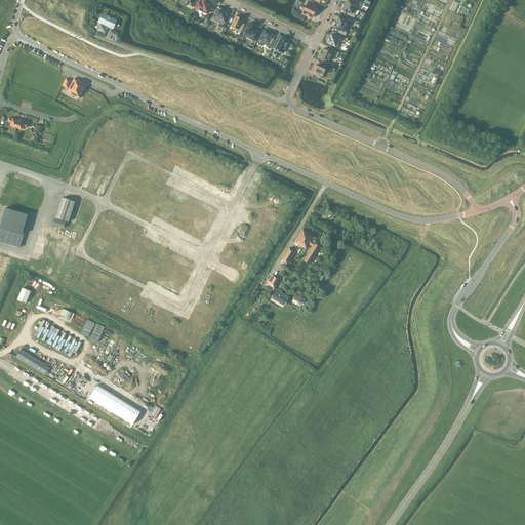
[(313,2),(309,0),(308,2),(305,8),(316,13),(317,10),(315,9),(317,6),(312,4),(313,2)]
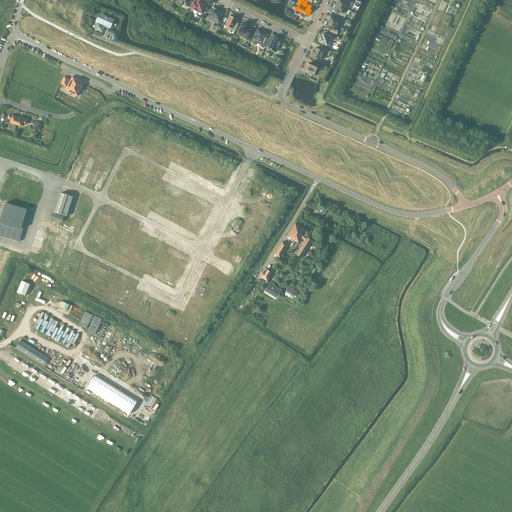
[(347,0),(344,0),(344,2),(340,0),(337,0),(336,4),(347,9),(349,5),(351,5),(352,2),(347,0)]
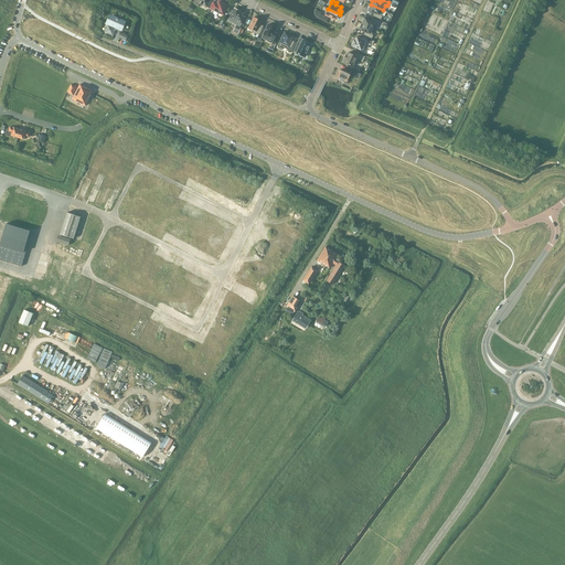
[(210,9),(214,11),(213,12),(213,13),(213,14),(214,14),(215,16),(216,16),(216,14),(217,14),(217,13),(223,16),(227,6),(217,1),(216,3),(213,2),(210,9)]
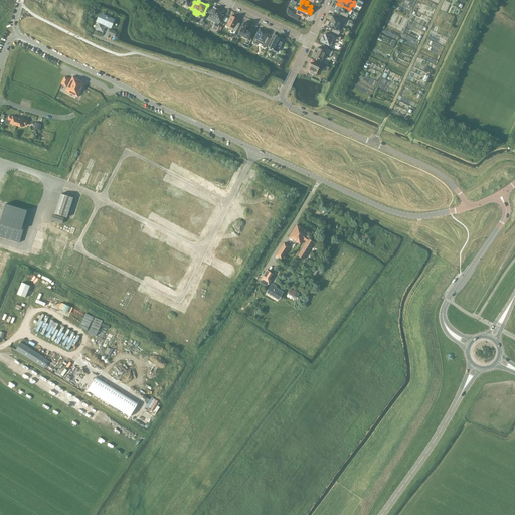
[(347,14),(349,9),(338,4),(335,9),(341,12),(339,14),(347,18),(348,15),(347,14)]
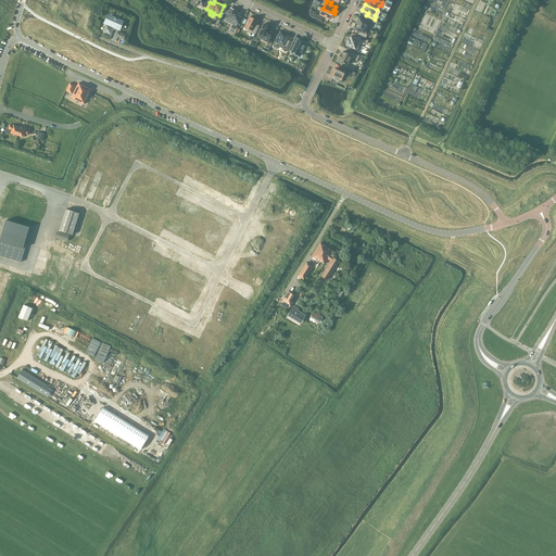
[(236,11),(230,8),(229,11),(227,15),(226,17),(231,21),(230,24),(236,26),(237,24),(238,24),(241,17),(238,15),(239,13),(236,11)]
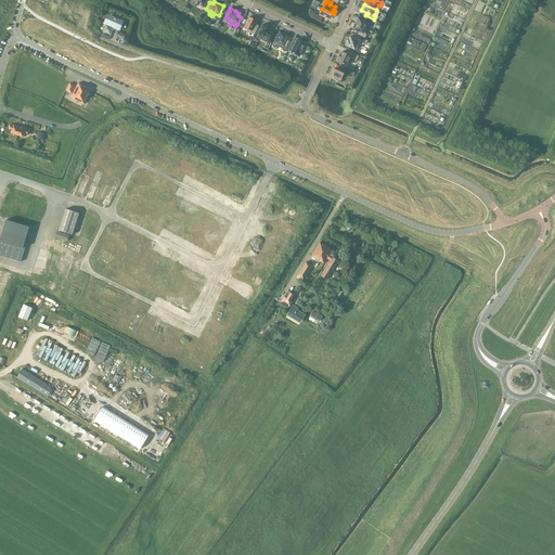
[(332,17),(334,14),(322,9),(319,15),(328,20),(331,16),(332,17)]
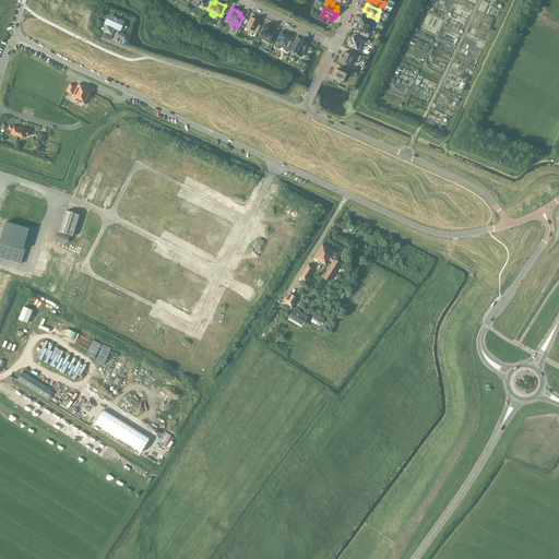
[(322,21),(324,18),(317,14),(318,13),(312,10),(311,12),(311,14),(313,16),(314,18),(322,21)]
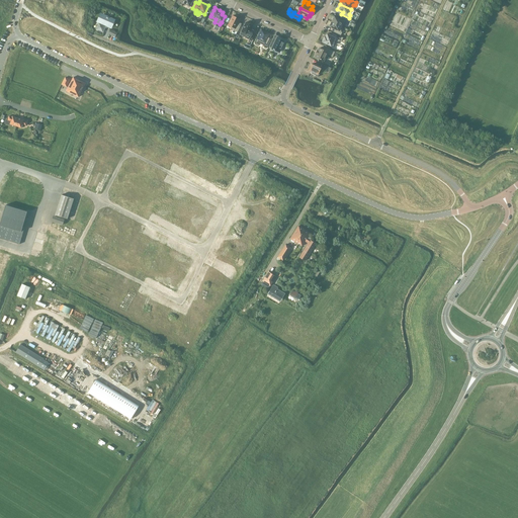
[(98,23),(96,29),(102,32),(105,27),(106,27),(107,26),(110,28),(113,20),(107,18),(108,18),(106,17),(100,15),(99,17),(97,22),(98,23)]
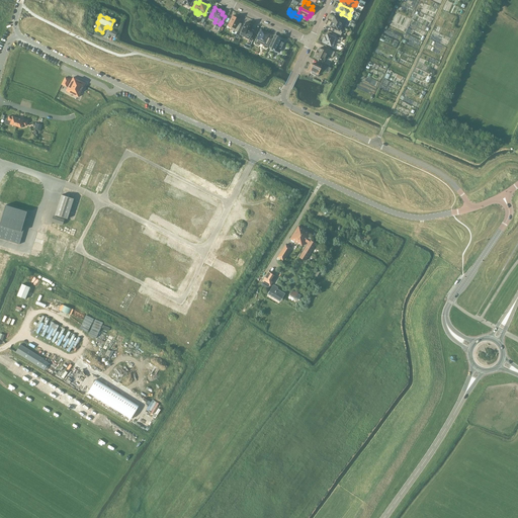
[(229,22),(228,25),(231,26),(231,27),(232,29),(232,30),(231,32),(235,35),(237,32),(241,25),(238,24),(238,23),(240,19),(233,16),(231,19),(230,19),(229,21),(229,22)]
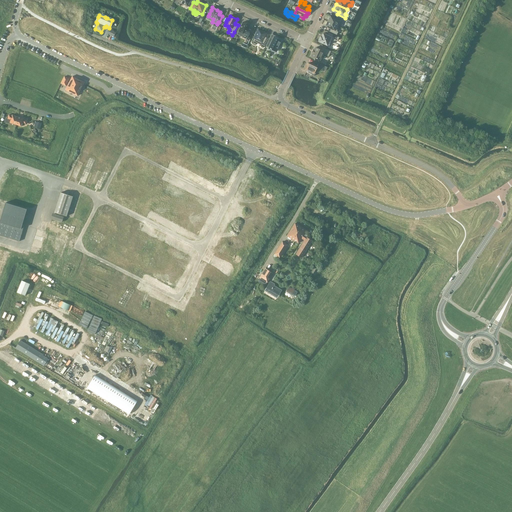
[(335,19),(330,16),(328,21),(339,27),(343,19),(337,16),(335,19)]
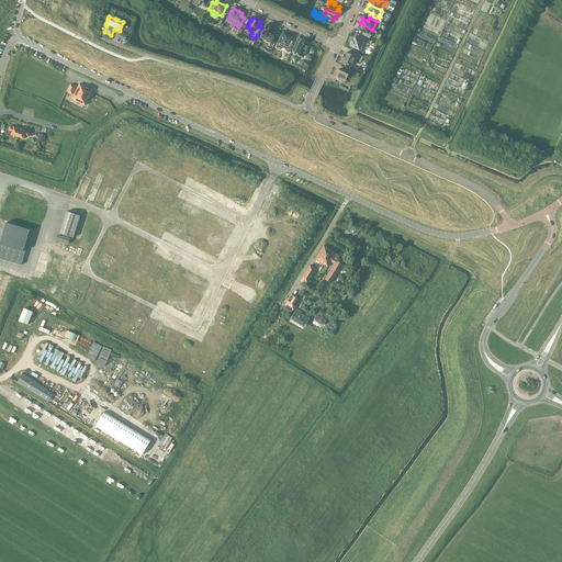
[(370,34),(372,30),(360,23),(357,29),(362,32),(361,35),(369,38),(371,35),(370,34)]
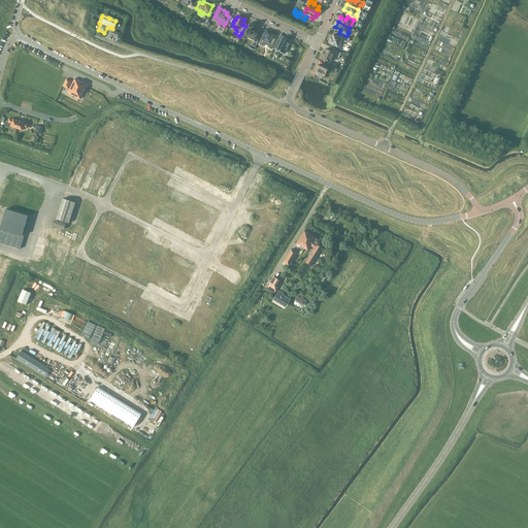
[(245,32),(244,35),(256,41),(258,37),(261,31),(256,29),(257,26),(250,23),(245,32)]
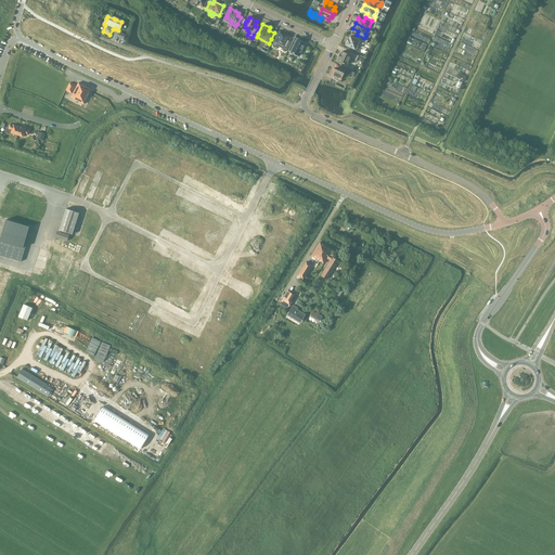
[(279,48),(282,49),(282,50),(286,52),(291,41),(286,40),(288,36),(280,33),(274,42),(275,42),(273,46),(274,46),(273,47),(274,47),(274,48),(274,49),(275,49),(276,49),(278,49),(278,48),(279,48)]
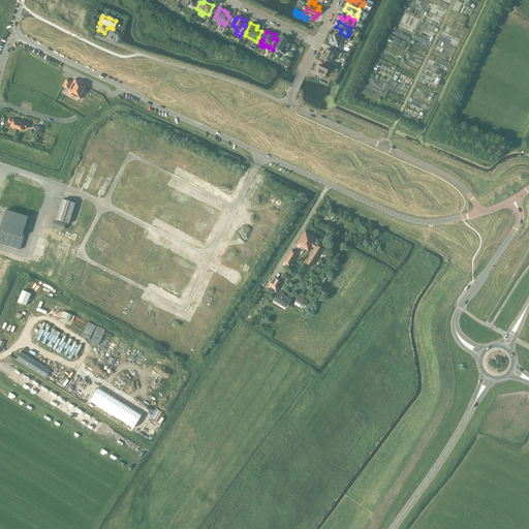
[(331,38),(330,38),(329,41),(329,42),(338,48),(340,42),(342,43),(343,39),(347,41),(348,38),(339,33),(338,36),(334,35),(333,35),(332,36),(333,36),(333,38),(331,37),(331,38)]
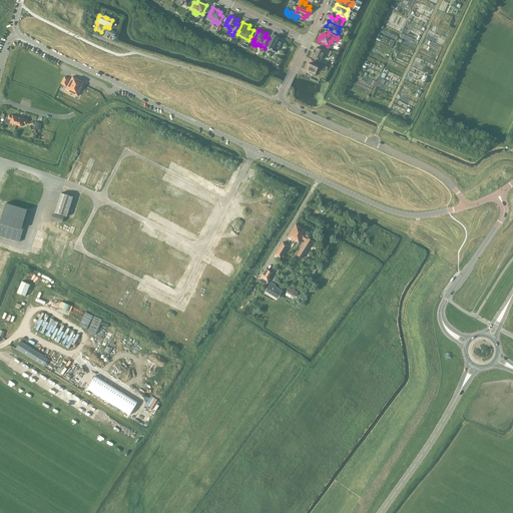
[(282,41),(274,37),(273,40),(270,38),(266,46),(274,50),(277,51),(278,49),(282,41)]
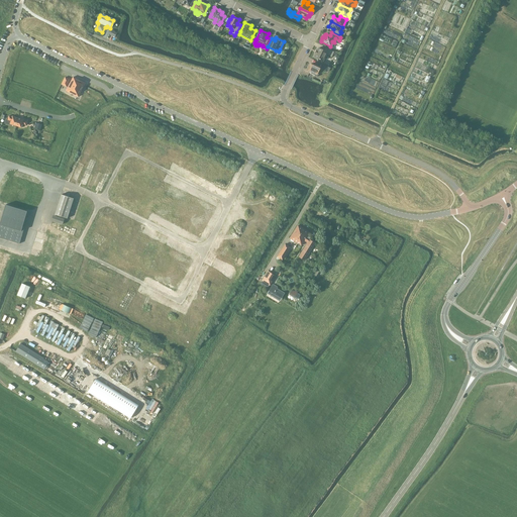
[(317,50),(316,50),(315,54),(315,55),(314,57),(319,59),(319,60),(320,60),(322,61),(326,55),(331,58),(334,52),(325,47),(324,50),(318,48),(317,50)]
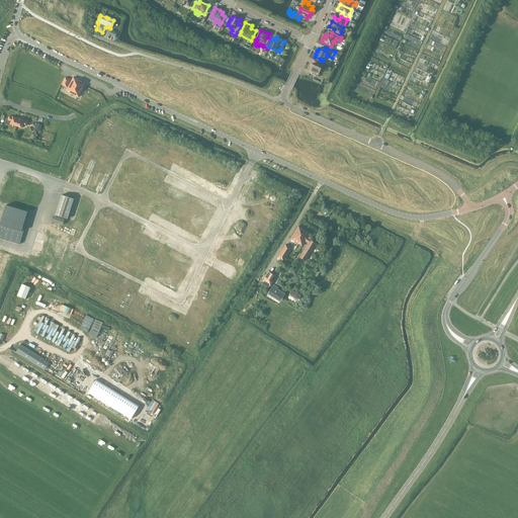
[(330,71),(331,68),(329,67),(318,62),(316,65),(314,64),(313,65),(311,64),(308,71),(310,72),(310,73),(318,77),(321,72),(319,71),(320,69),(326,71),(327,70),(330,71)]
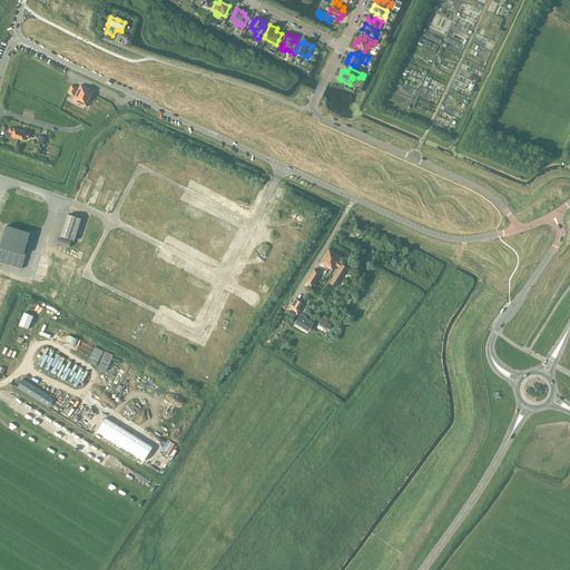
[(11,137),(18,139),(20,130),(13,128),(13,129),(10,128),(9,131),(6,131),(5,136),(11,138),(11,137)]
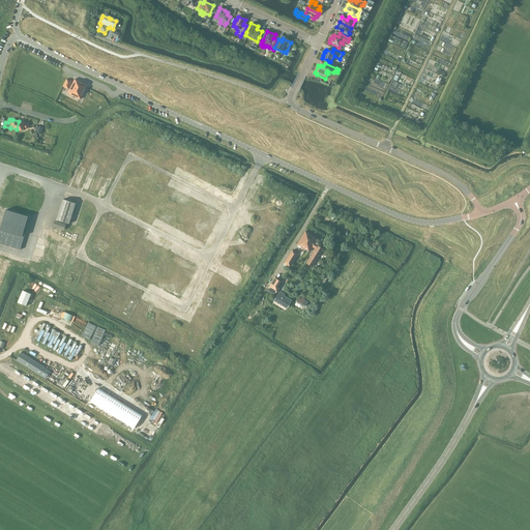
[(23,131),(24,128),(26,129),(28,124),(25,123),(19,121),(17,129),(23,131)]
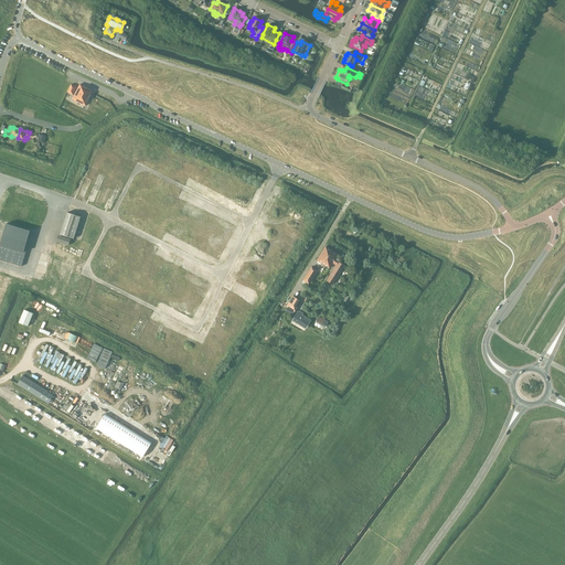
[(66,212),(60,234),(74,238),(81,217),(66,212)]
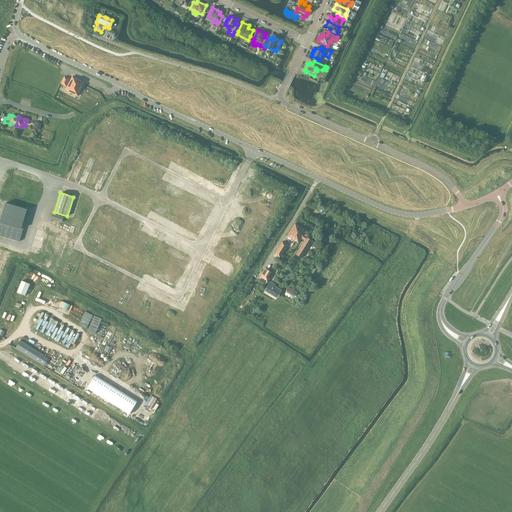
[(22,224),(27,209),(5,203),(0,220),(0,235),(19,242),(24,225),(22,224)]
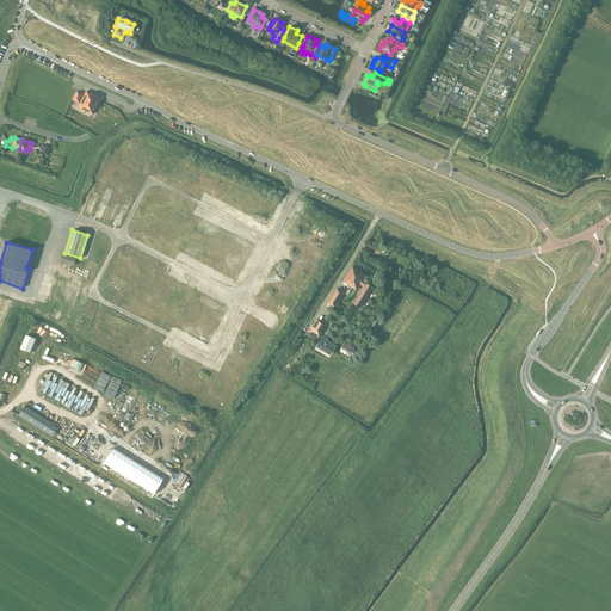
[(62,254),(60,261),(74,265),(75,259),(62,254)]
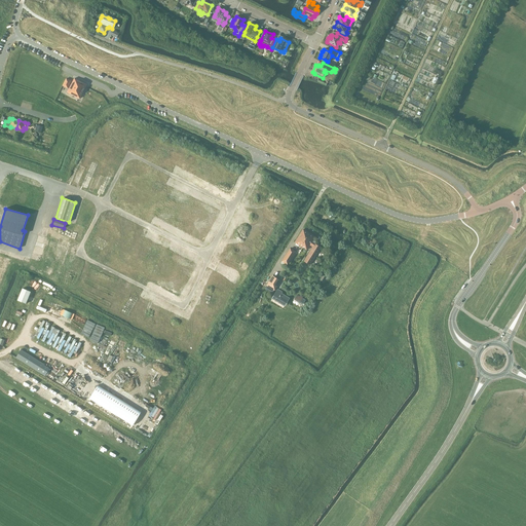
[(314,245),(311,242),(314,236),(303,229),(295,242),(296,243),(295,245),(298,247),(299,246),(303,248),(307,250),(310,245),(313,246),(303,261),(309,265),(321,248),(314,243),(314,245)]
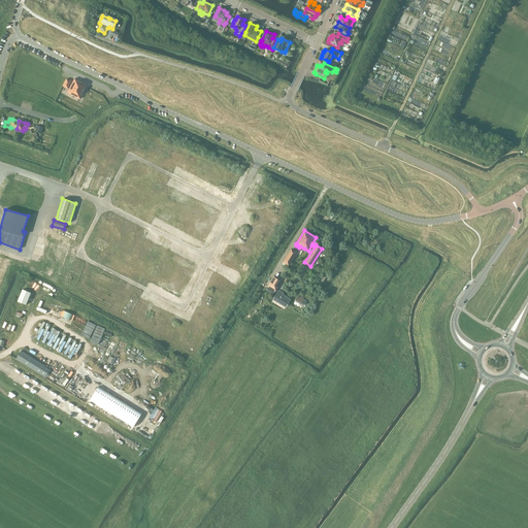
[(296,253),(292,250),(284,263),(288,266),(296,253)]
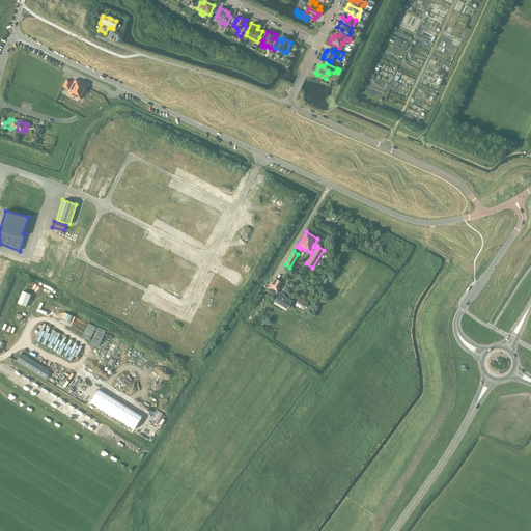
[(269,288),(268,290),(275,296),(276,294),(277,294),(283,283),(275,278),(269,288)]
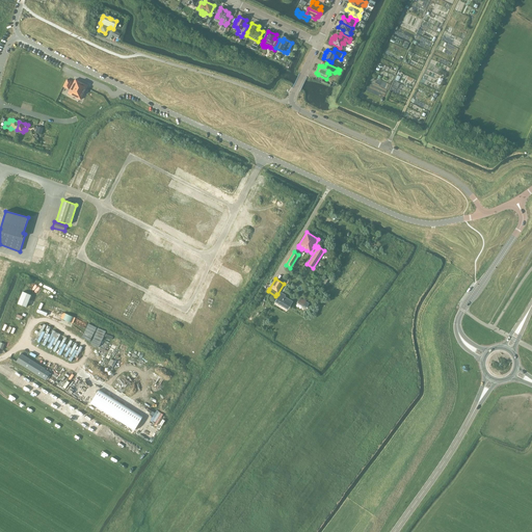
[(40,286),(35,297),(41,300),(46,288),(40,286)]
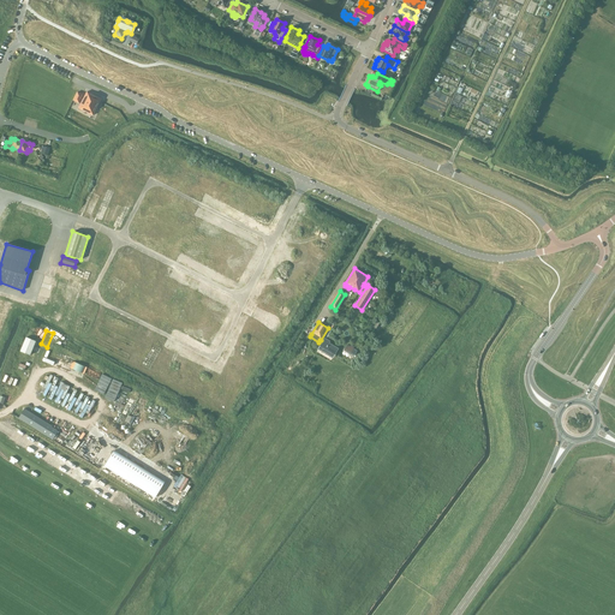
[(36,341),(27,338),(21,351),(30,356),(36,341)]
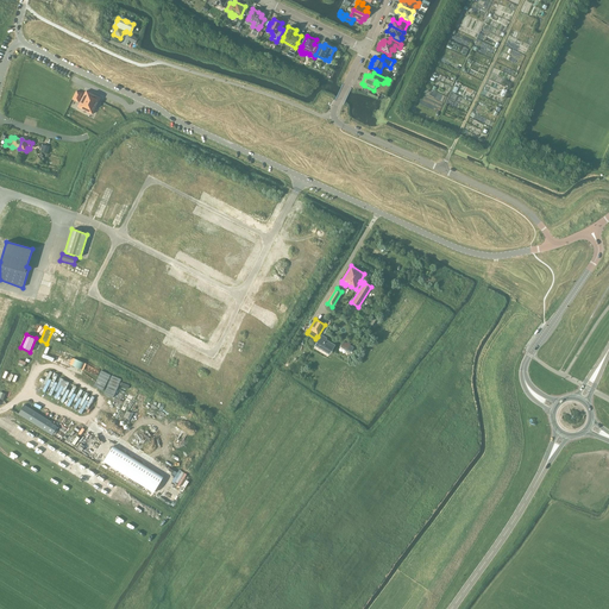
[(321,336),(314,346),(326,353),(332,344),(326,340),(326,338),(321,336)]
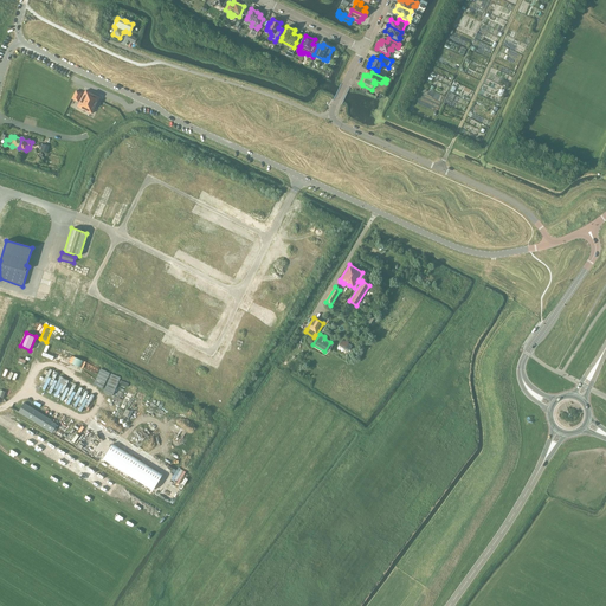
[(339,346),(348,352),(352,346),(347,343),(348,342),(346,341),(345,342),(341,340),(339,346)]
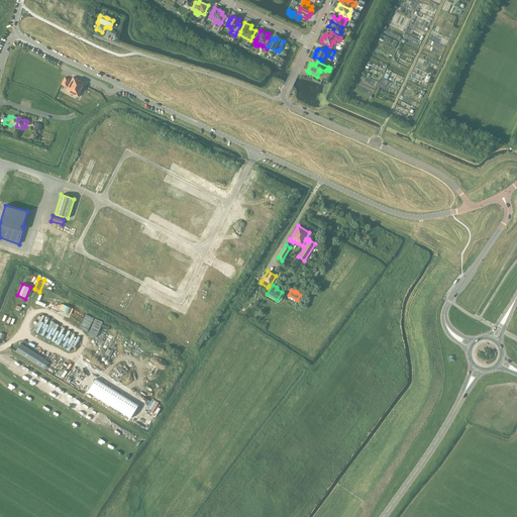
[(20,343),(15,351),(44,370),(48,363),(43,359),(43,358),(20,343)]
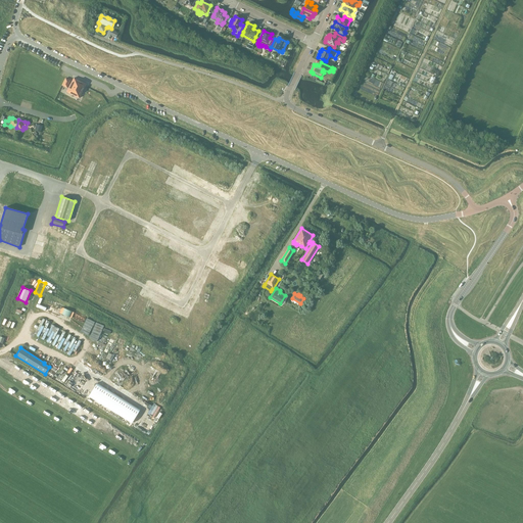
[(96,383),(88,396),(132,423),(140,410),(96,383)]
